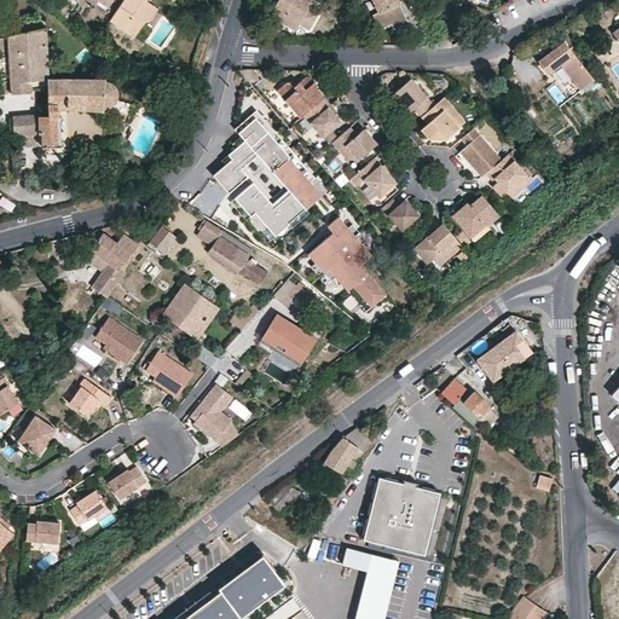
[(154,7),(144,0),(119,0),(108,18),(132,35),(142,21),(146,18),(154,7)]
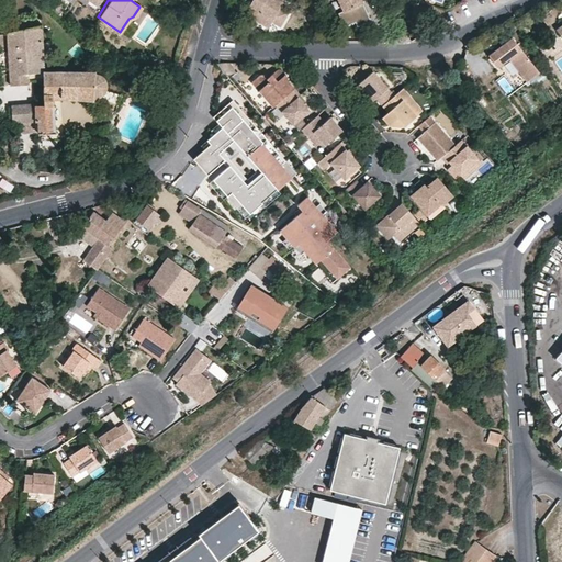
[(283,6),(274,0),(281,0),(283,1),(283,0),(255,0),(247,13),(269,27),(283,6)]
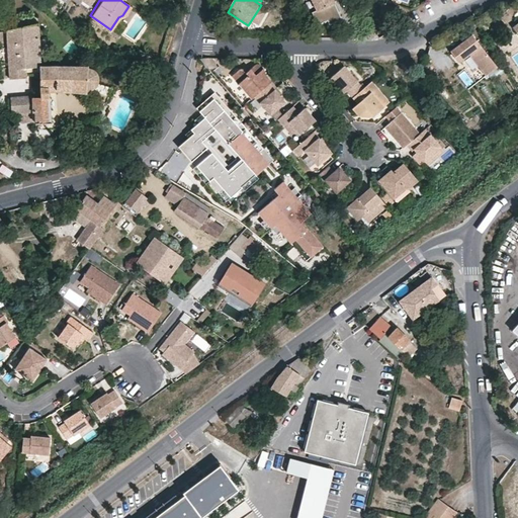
[(314,0),(320,10),(315,13),(322,24),(331,19),(334,23),(345,16),(341,10),(336,1),(335,0),(314,0)]
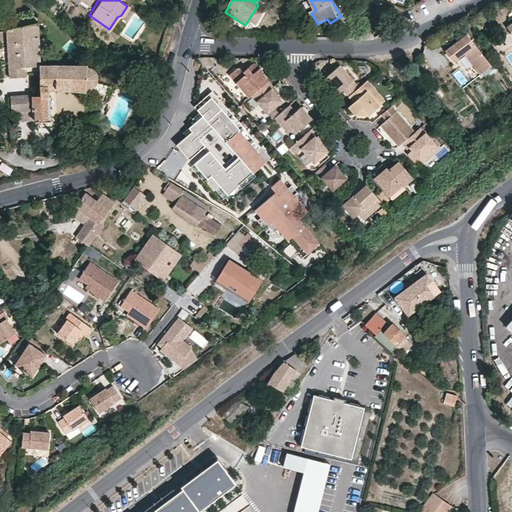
[(176,9),(169,7),(165,15),(170,17),(175,20),(179,10),(176,9)]
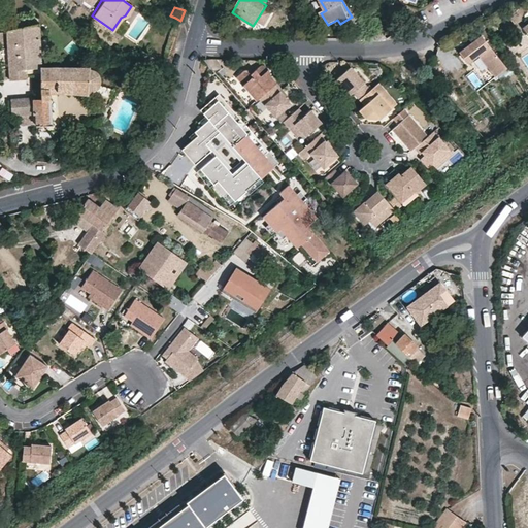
[(6,30),(7,44),(28,44),(39,44),(39,50),(47,50),(46,39),(38,39),(37,24),(6,30)]
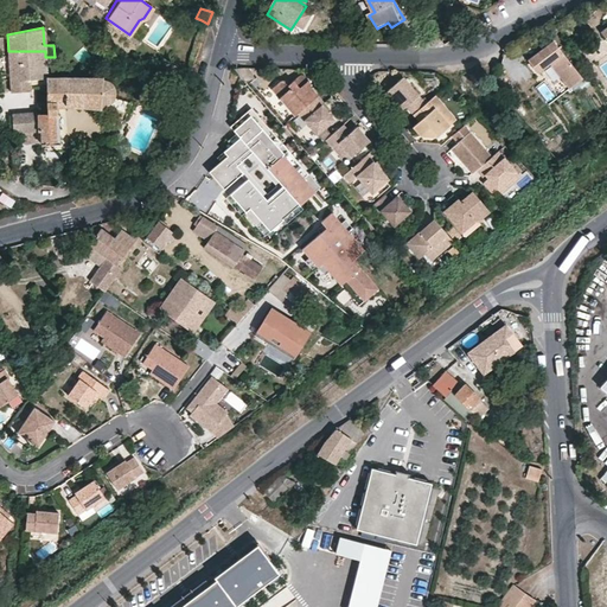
[(570,89),(583,80),(555,42),(530,61),(540,74),(551,64),(570,89)]
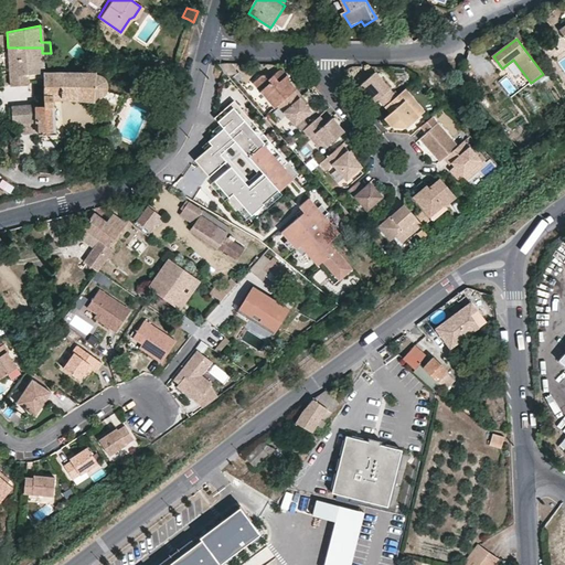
[(8,52),(2,52),(2,74),(9,74),(10,85),(29,84),(29,73),(31,73),(30,48),(8,48),(8,52)]
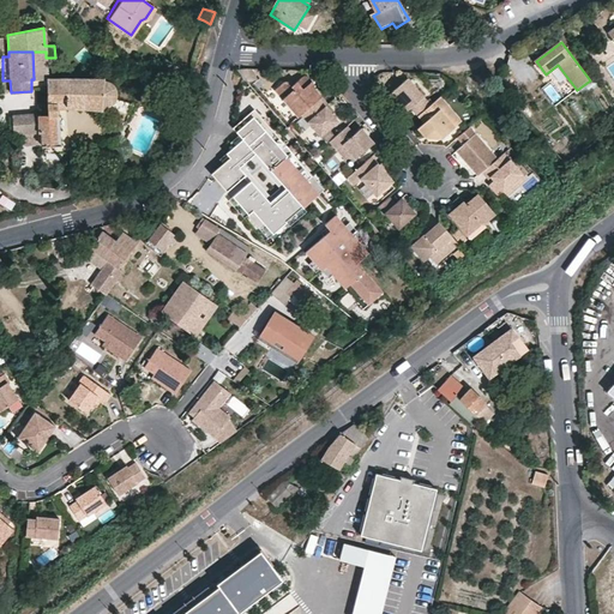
[(34,79),(47,79),(47,76),(46,58),(46,52),(32,52),(34,79)]
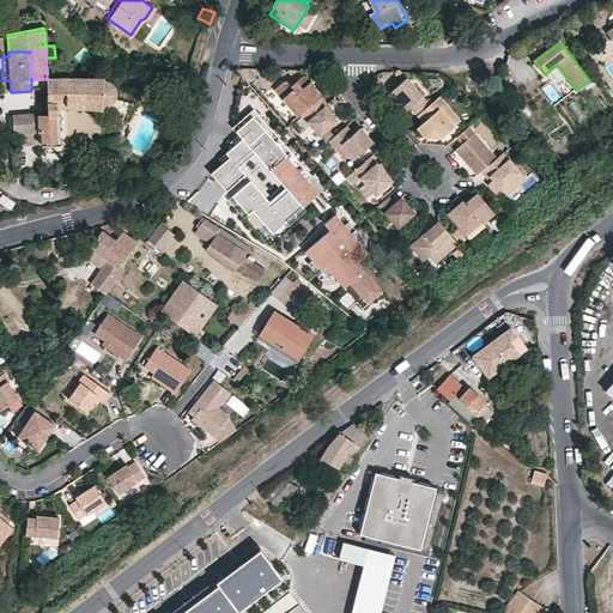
[(48,107),(59,107),(64,107),(64,108),(67,108),(67,107),(79,107),(79,108),(84,108),(85,107),(97,107),(97,109),(104,109),(104,105),(109,104),(110,103),(113,102),(114,99),(115,98),(116,97),(117,95),(116,92),(117,91),(116,89),(116,87),(115,85),(114,84),(113,83),(111,82),(110,80),(108,80),(107,79),(105,79),(102,79),(86,78),(85,77),(82,77),(82,78),(68,78),(68,76),(66,76),(65,78),(52,77),(50,76),(47,76),(47,79),(48,107)]
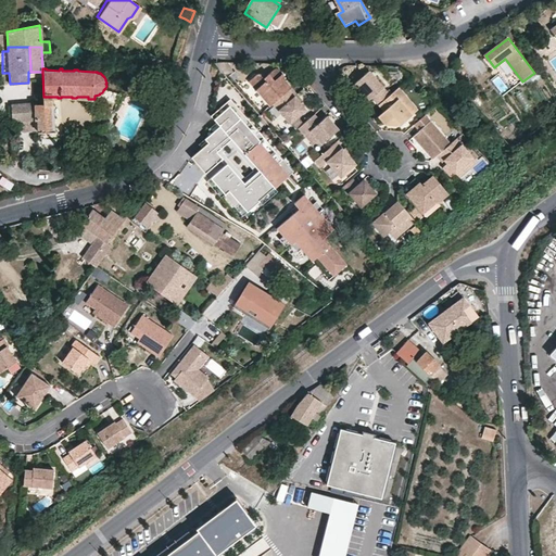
[(278,85),(275,80),(281,75),(276,70),(272,72),(262,80),(258,76),(255,76),(247,84),(268,108),(272,104),(290,88),(283,81),(278,85)]
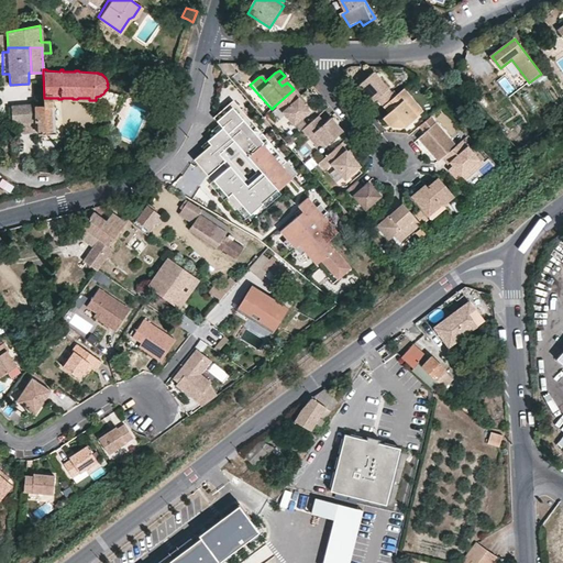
[(394,96),(373,72),(359,84),(373,101),(375,98),(383,106),(394,96)]
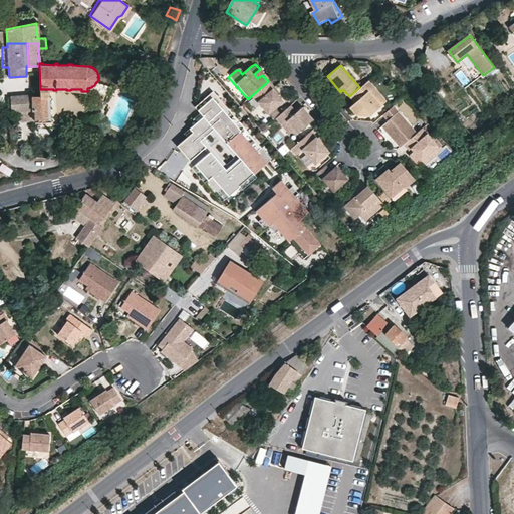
[(262,75),(260,69),(254,74),(257,78),(262,75)]
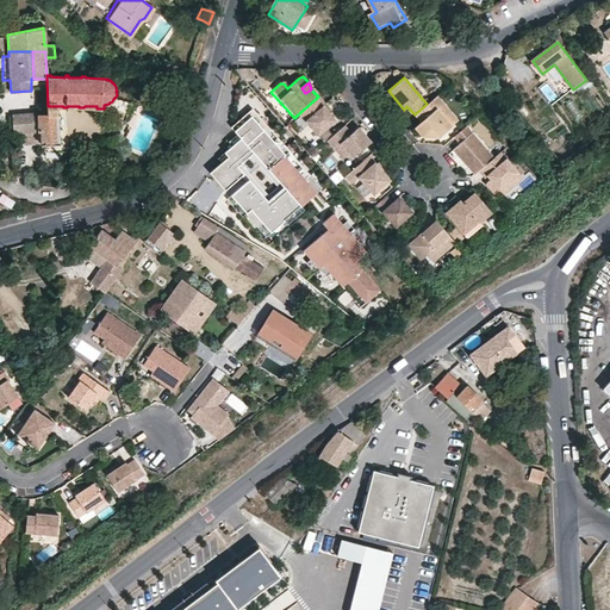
[(546,82),(540,87),(549,101),(556,95),(546,82)]
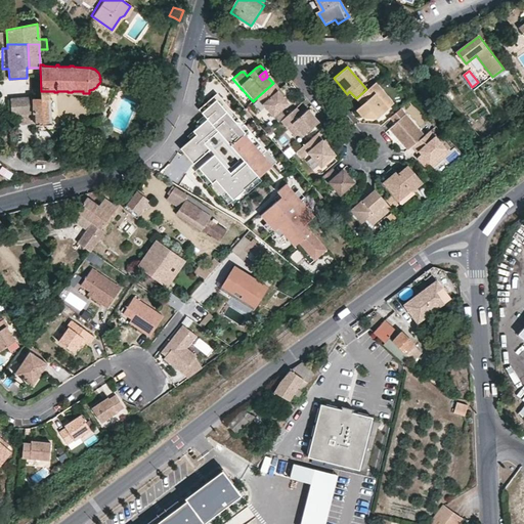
[(347,94),(334,78),(331,80),(345,95),(347,94)]
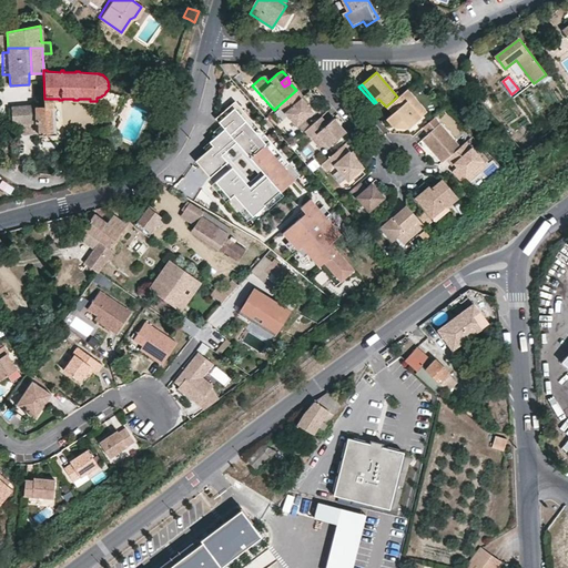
[(305,104),(301,99),(303,97),(296,90),(277,107),(296,127),(312,112),(305,104)]
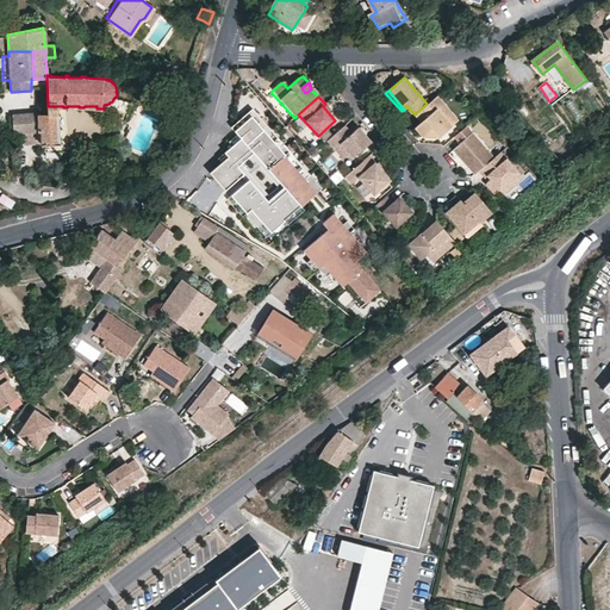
[(435,107),(430,101),(427,104),(415,114),(421,122),(414,128),(422,136),(428,131),(431,136),(435,134),(437,137),(456,119),(446,106),(434,116),(430,112),(435,107)]
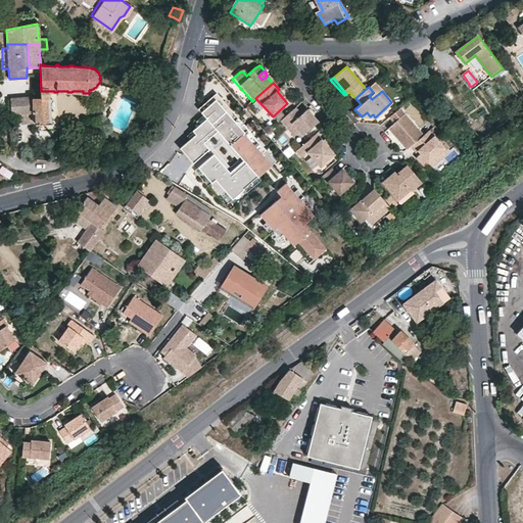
[(382,91),(379,88),(373,92),(369,96),(372,99),(382,91)]
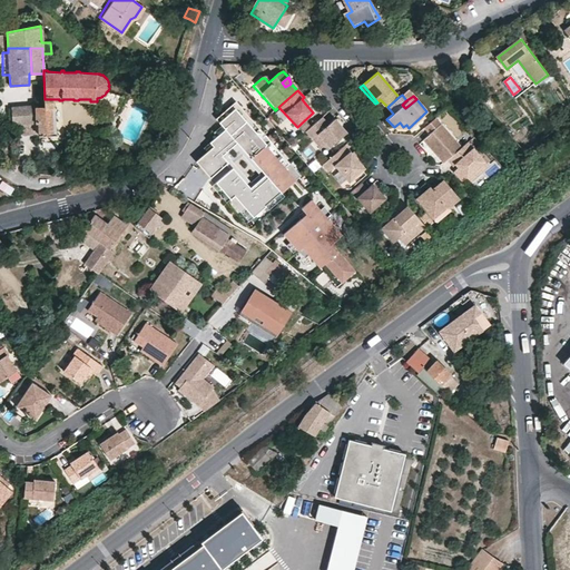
[(56,135),(55,99),(45,99),(45,106),(39,106),(39,123),(38,124),(38,135),(49,136),(49,139),(58,139),(58,136),(56,135)]
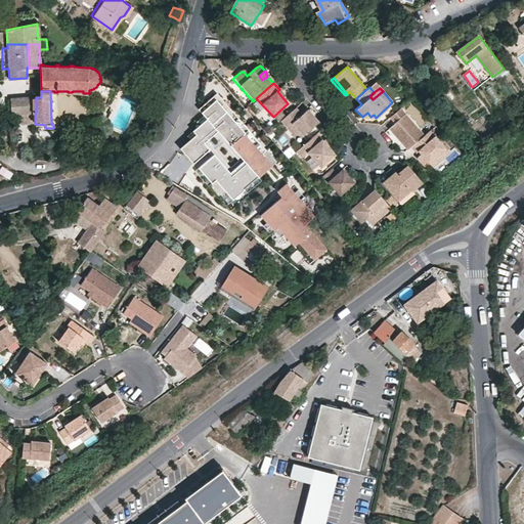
[(262,144),(216,95),(214,97),(210,100),(198,112),(207,121),(193,133),(197,137),(181,151),(199,171),(200,170),(213,185),(223,198),(227,193),(234,202),(247,190),(246,190),(259,177),(260,178),(277,162),(271,156),(268,159),(258,147),(262,144)]
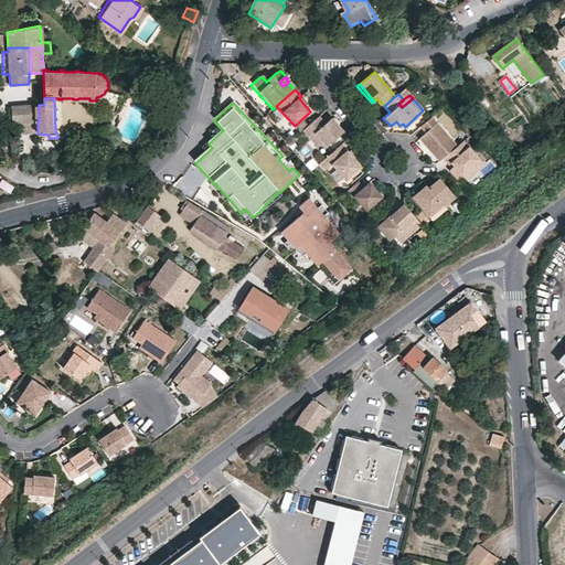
[(39,105),(11,106),(12,123),(38,123),(39,121),(39,105)]
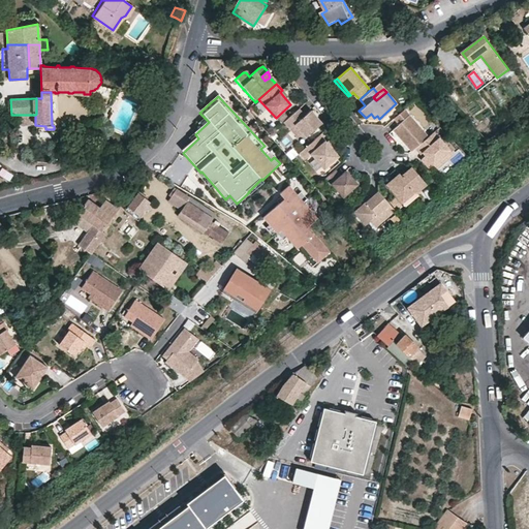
[(310,110),(304,115),(299,109),(283,122),(297,137),(302,133),(305,137),(321,123),(310,110)]
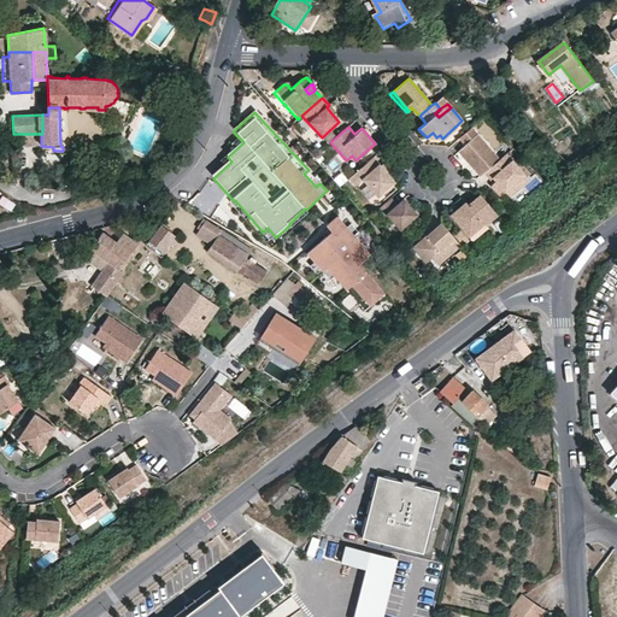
[(498,158),(470,127),(458,137),(464,145),(457,151),(479,175),(482,171),(498,158)]
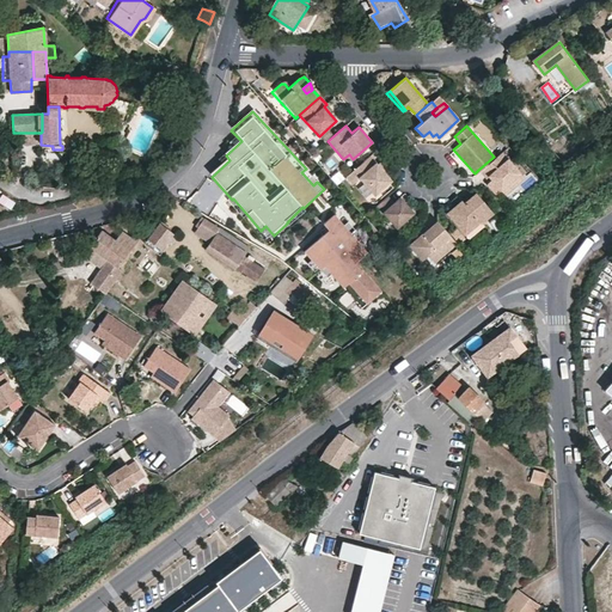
[(13,133),(14,145),(41,145),(41,133),(13,133)]
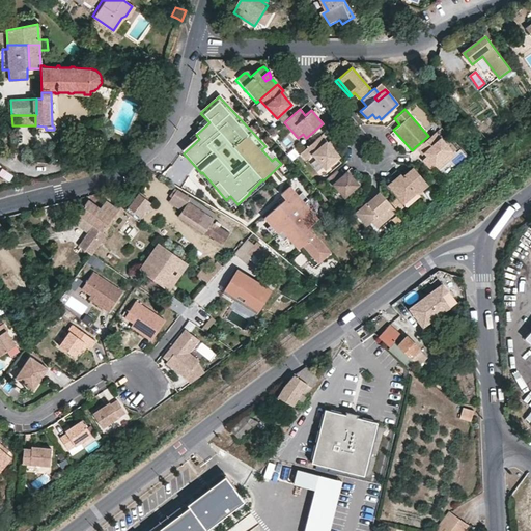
[(75,124),(74,133),(95,135),(99,123),(75,124)]
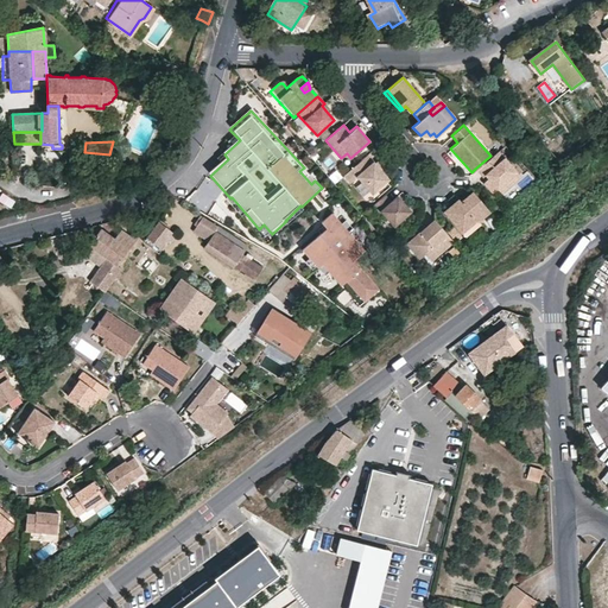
[(523,176),(498,149),(491,156),(475,169),(482,177),(485,175),(487,173),(489,177),(488,178),(483,183),(482,183),(492,194),(498,189),(502,194),(523,176)]
